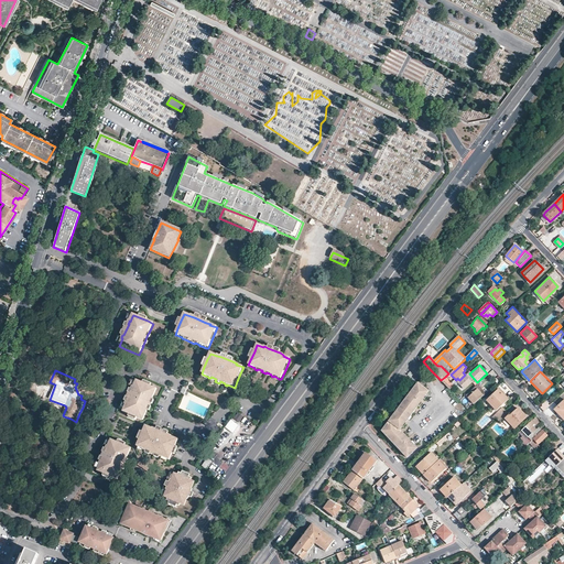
[(459,380),(457,382),(463,388),(470,380),(465,375),(464,376),(459,380)]
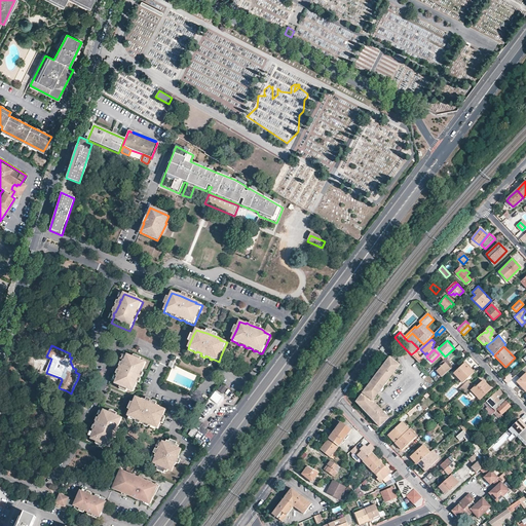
[(411,354),(419,363),(421,361),(417,357),(418,355),(415,351),(411,354)]
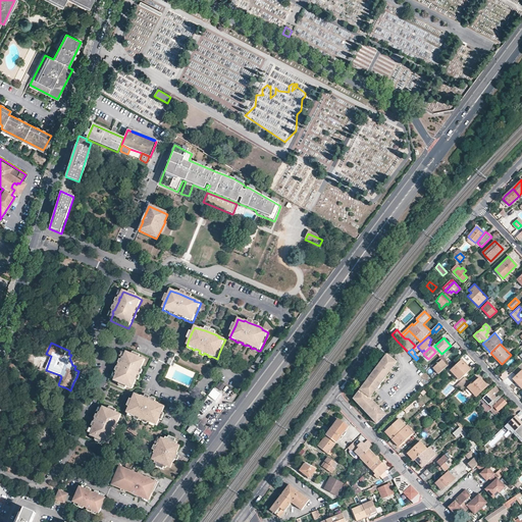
[(116,375),(114,380),(113,381),(119,384),(126,387),(133,389),(137,380),(136,379),(140,370),(141,370),(145,361),(139,358),(133,355),(126,353),(125,354),(123,359),(122,358),(122,359),(121,361),(122,362),(117,372),(116,372),(115,374),(115,375),(116,375)]
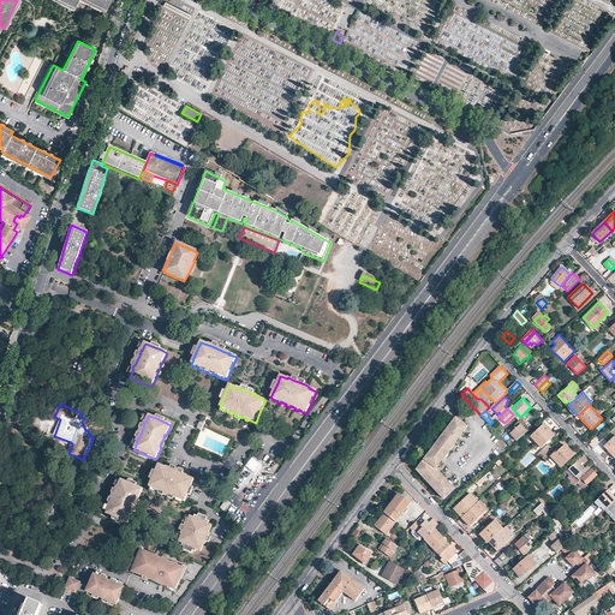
[(461,423),(455,418),(419,466),(422,467),(418,472),(445,499),(455,489),(452,485),(451,487),(447,483),(448,482),(446,478),(445,479),(441,476),(442,475),(436,469),(440,465),(439,464),(441,460),(442,461),(445,458),(443,457),(446,453),(447,454),(455,442),(458,437),(459,439),(461,435),(460,434),(464,430),(465,431),(467,427),(461,423)]
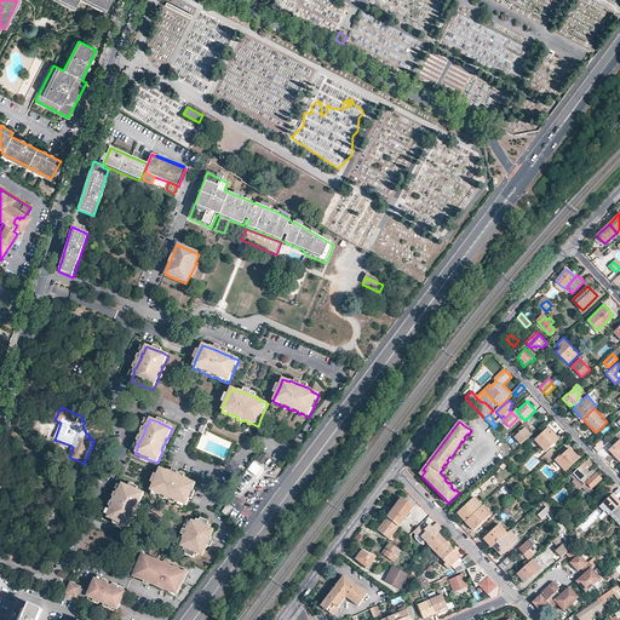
[(521,446),(532,435),(522,424),(512,434),(515,437),(514,438),(521,446)]
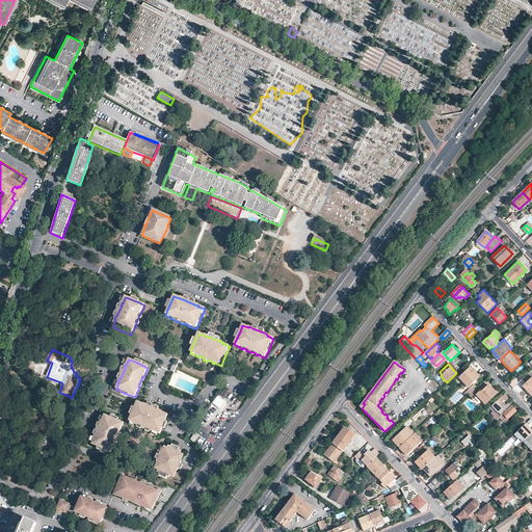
[(468,388),(479,377),(470,367),(458,378),(468,388)]
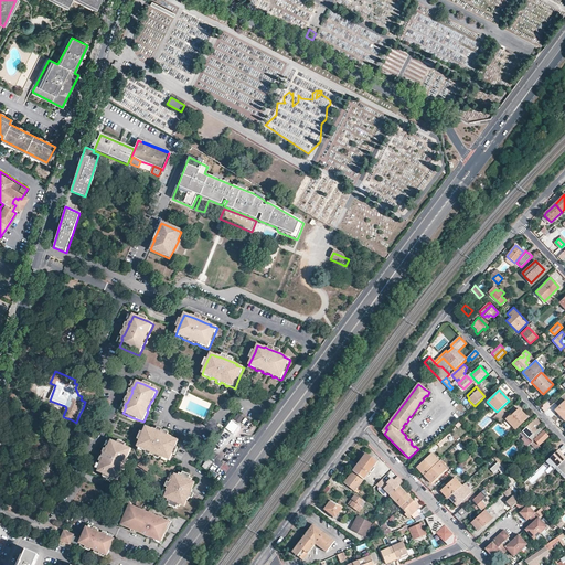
[(564,422),(564,420),(564,398),(554,409),(564,422)]
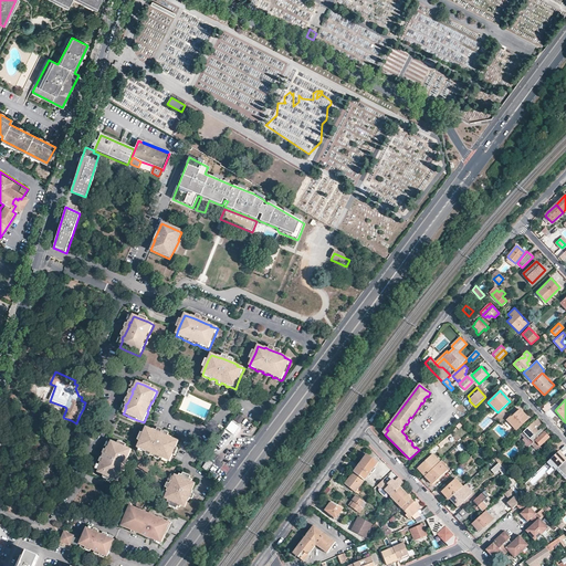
[(506,411),(499,420),(502,423),(506,420),(516,430),(528,418),(520,409),(512,417),(506,411)]
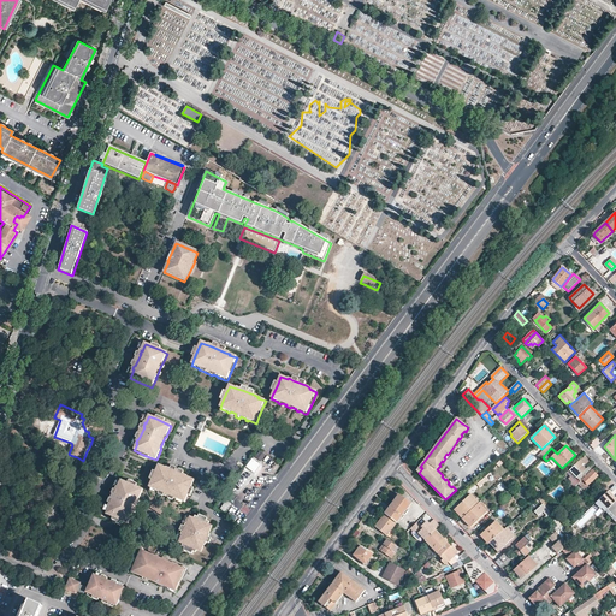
[(254,456),(218,503),(223,507),(226,510),(262,463),(254,456)]
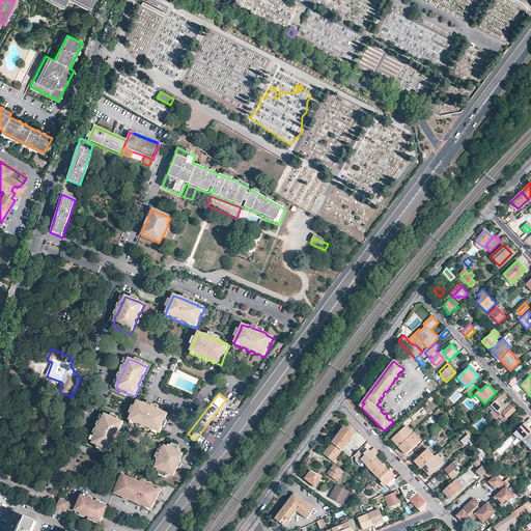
[(491,404),(497,412),(504,404),(501,401),(502,399),(504,400),(506,398),(503,394),(500,396),(491,404)]
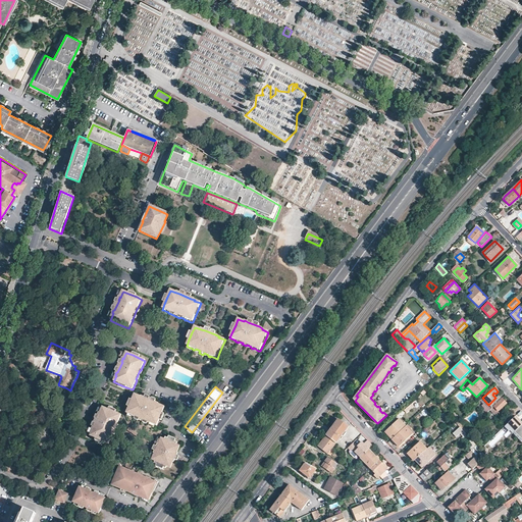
[(133,401),(129,408),(126,413),(127,414),(133,416),(133,417),(136,418),(141,419),(140,420),(144,422),(144,421),(148,423),(150,424),(151,424),(156,426),(157,426),(159,420),(162,413),(165,408),(158,405),(159,404),(155,402),(145,398),(142,397),(141,398),(135,395),(133,401)]
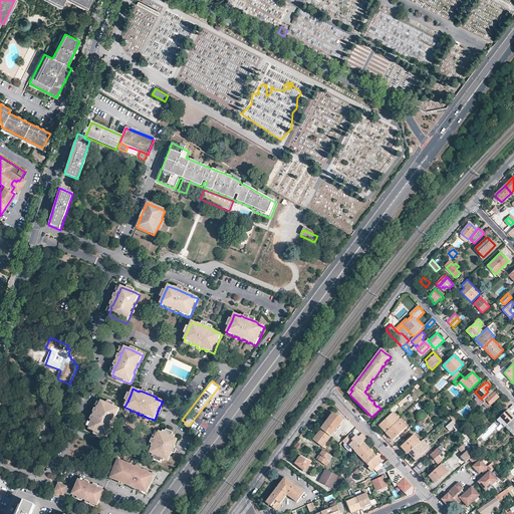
[(493,393),(490,390),(488,392),(481,399),(480,399),(483,402),(486,400),(493,393)]
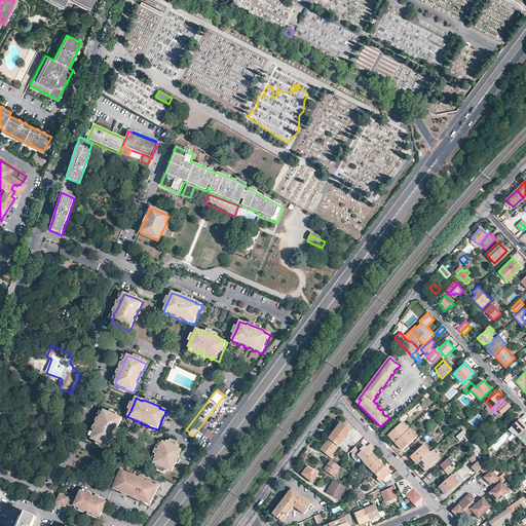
[(492,408),(486,401),(484,403),(486,406),(484,408),(487,411),(484,413),(488,417),(494,411),(491,408),(492,408)]
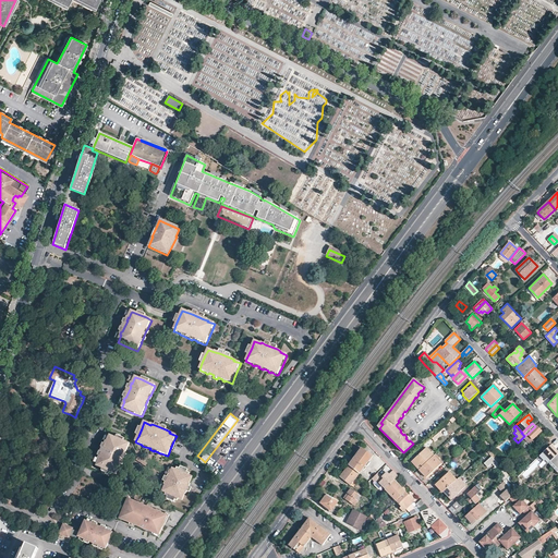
[(540,431),(535,426),(528,434),(532,438),(540,431)]
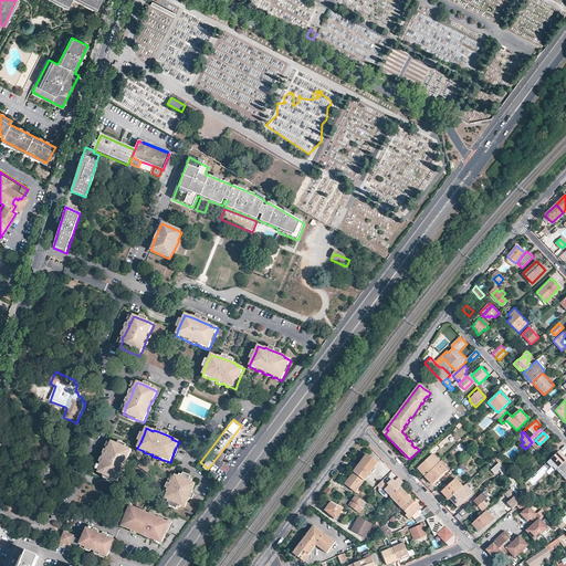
[(540,444),(535,440),(532,442),(537,449),(541,446),(540,444)]
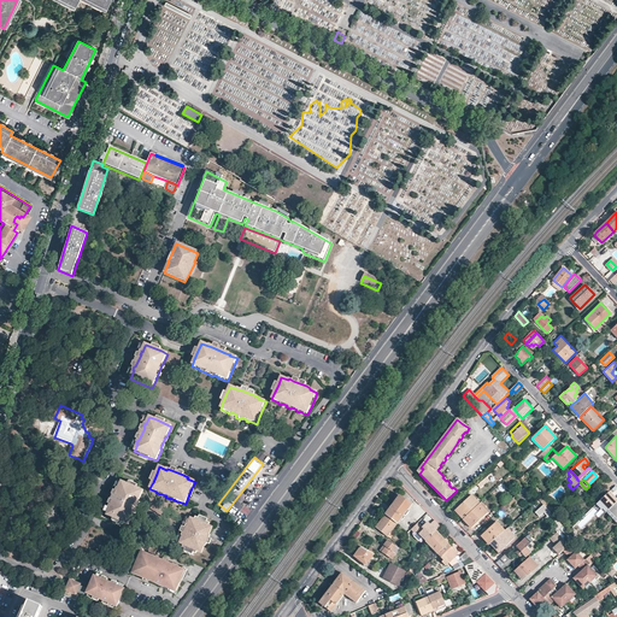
[(115,519),(123,522),(129,526),(134,513),(133,513),(137,501),(139,503),(144,491),(137,488),(129,485),(122,481),(121,482),(118,488),(117,488),(116,491),(117,492),(111,505),(110,505),(110,507),(109,507),(110,509),(107,515),(106,516),(115,519)]
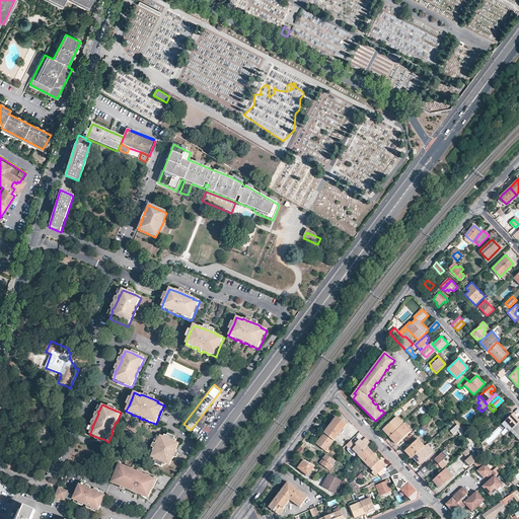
[(512,429),(518,421),(512,414),(504,421),(512,429)]
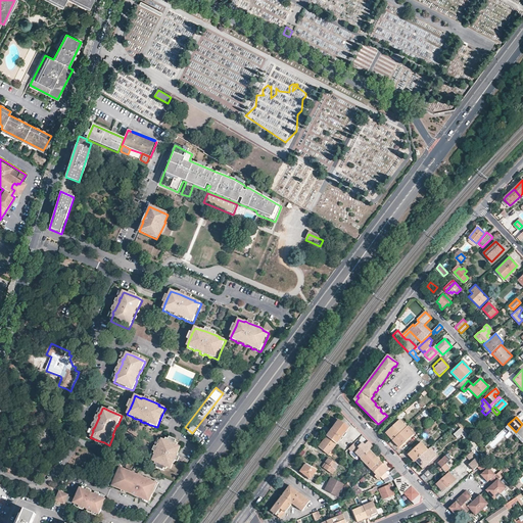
[(349,428),(339,420),(327,437),(337,444),(349,428)]
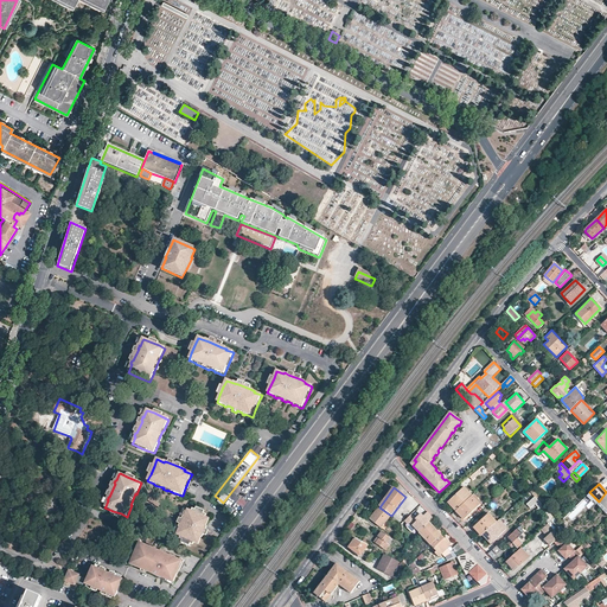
[(465,487),(449,503),(455,510),(472,494),(465,487)]
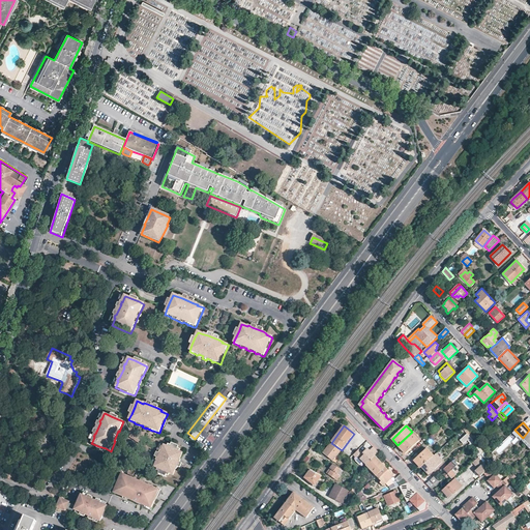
[(443,425),(435,433),(437,435),(445,428),(443,425)]
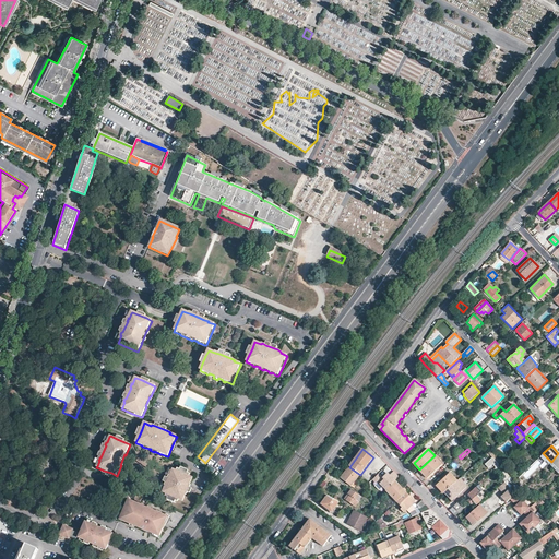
[(442,464),(435,455),(419,470),(427,478),(442,464)]
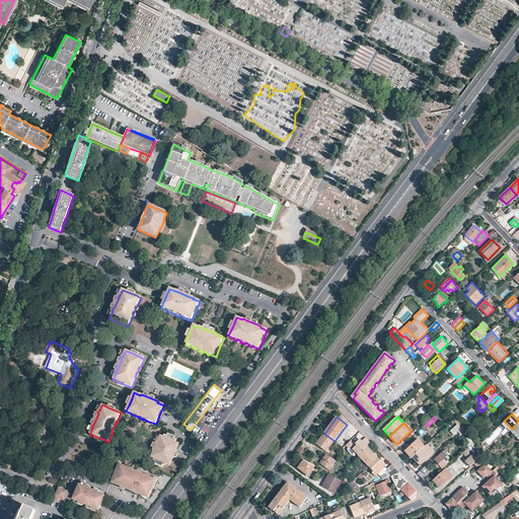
[(458,431),(460,433),(462,431),(457,426),(451,432),(454,435),(458,431)]
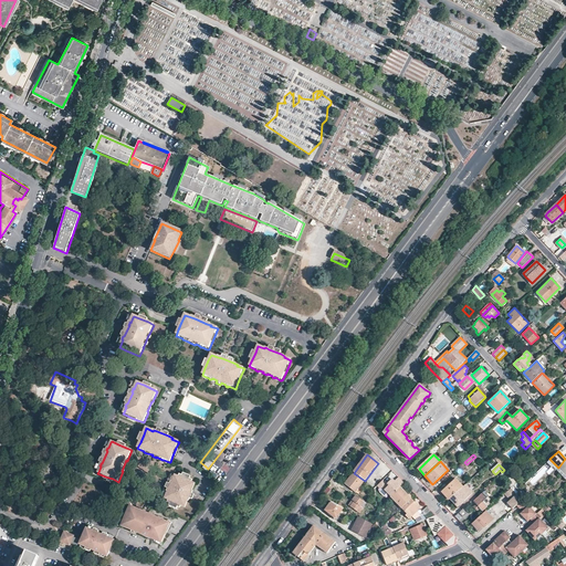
[(505,469),(512,477),(514,473),(507,467),(505,469)]
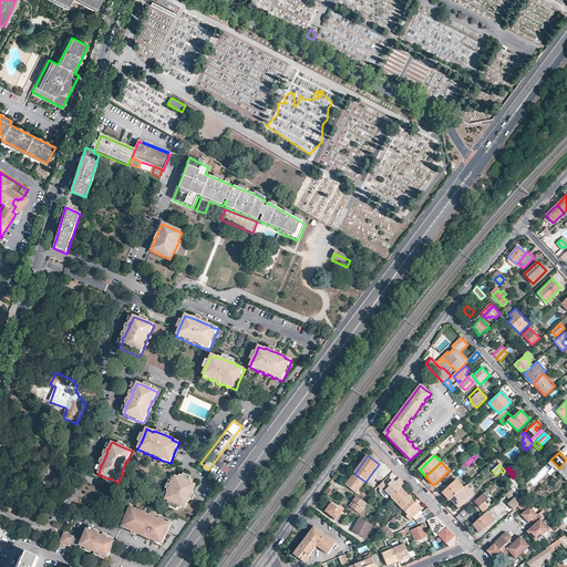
[(503,473),(515,485),(517,482),(513,477),(506,470),(505,471),(503,473)]
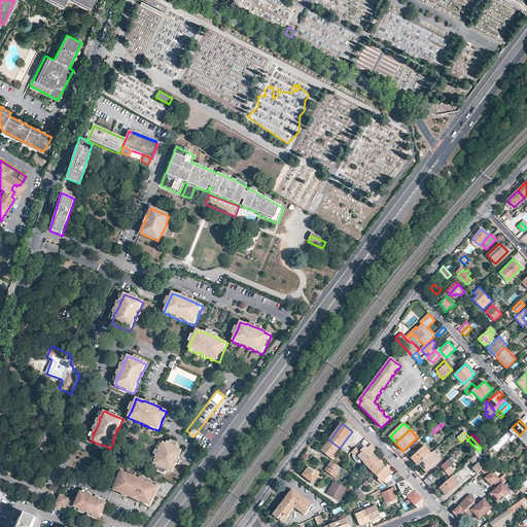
[(340,448),(329,441),(321,452),(331,459),(340,448)]
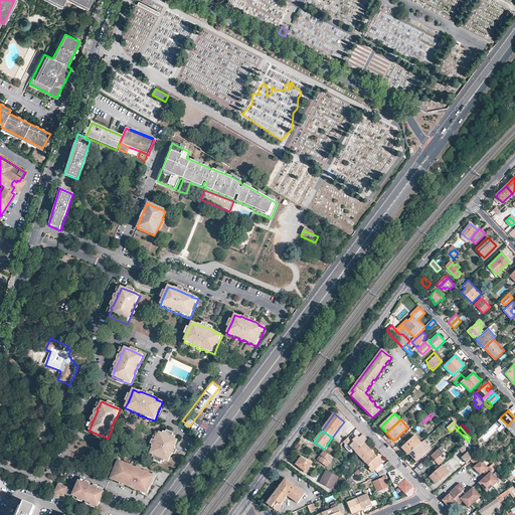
[(173,454),(175,449),(176,447),(175,446),(178,440),(175,439),(175,437),(173,436),(169,434),(166,433),(163,432),(162,434),(159,433),(158,435),(157,439),(156,439),(155,442),(153,446),(152,448),(153,448),(151,453),(150,455),(153,456),(153,458),(155,459),(159,460),(162,462),(164,463),(165,461),(169,462),(171,456),(172,456),(173,454)]
